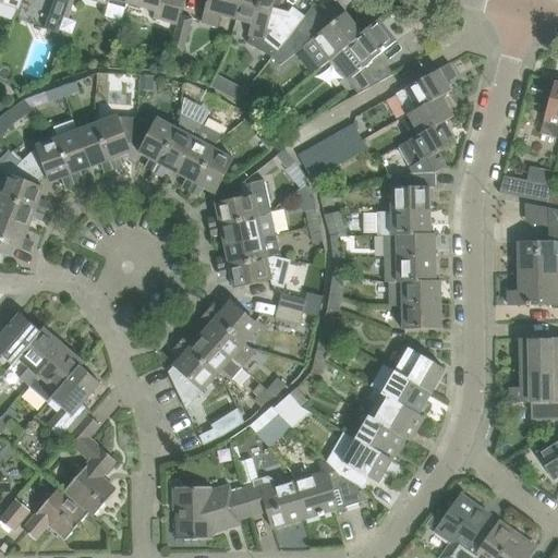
[(70,0),(53,0),(55,0),(45,29),(58,34),(70,0)]
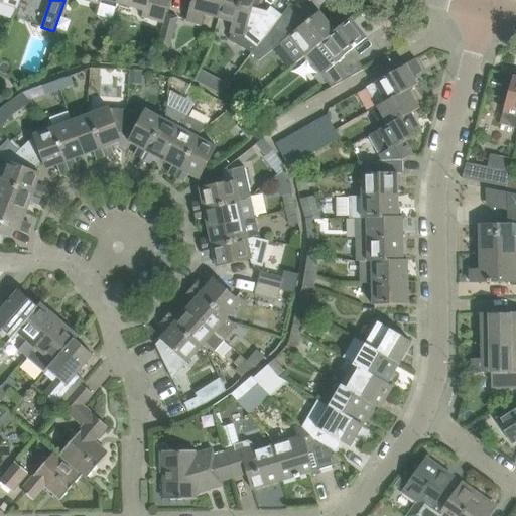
[(118,0),(118,2),(145,10),(143,16),(162,21),(168,0),(118,0)]
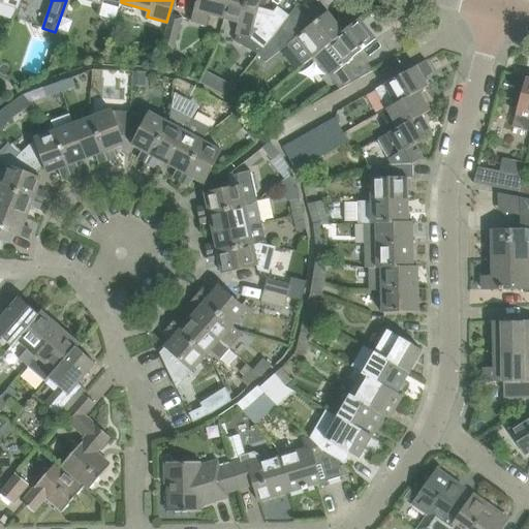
[(198,0),(197,6),(193,22),(204,25),(203,30),(220,34),(224,19),(229,0),(198,0)]
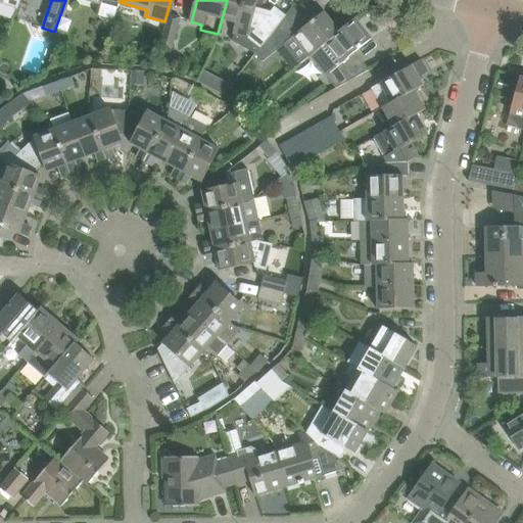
[(263,0),(227,0),(222,18),(238,22),(235,34),(232,42),(255,55),(260,48),(269,38),(285,17),(275,9),(272,14),(254,9),(255,4),(262,5),(263,0)]
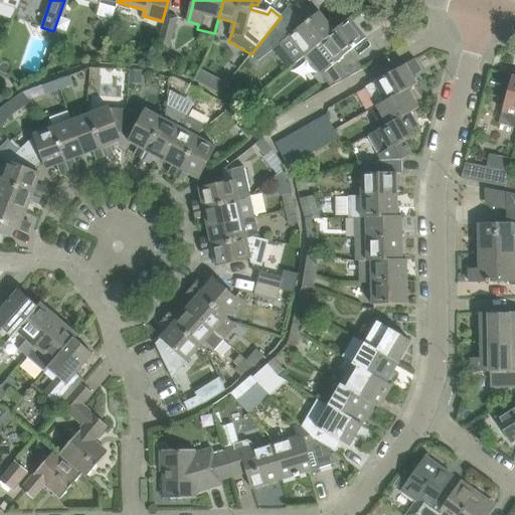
[(273,26),(265,37),(275,49),(280,44),(295,64),(305,56),(306,55),(305,55),(334,31),(319,12),(304,24),(298,28),(285,12),(281,17),(273,26)]
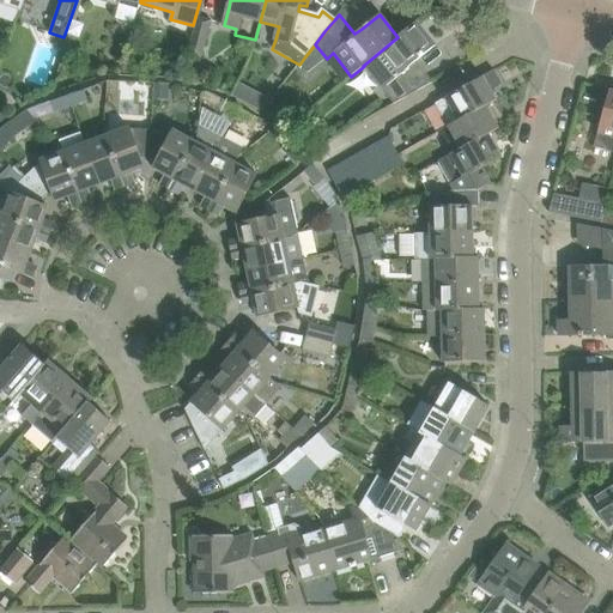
[(198,17),(188,54),(201,58),(212,20),(198,17)]
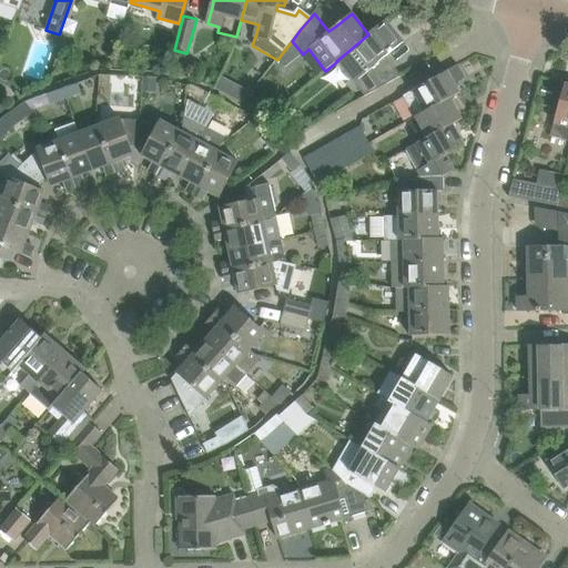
[(368,34),(336,61),(337,61),(365,97),(401,77),(399,75),(394,79),(381,61),(386,57),(403,42),(386,21),(368,34)]
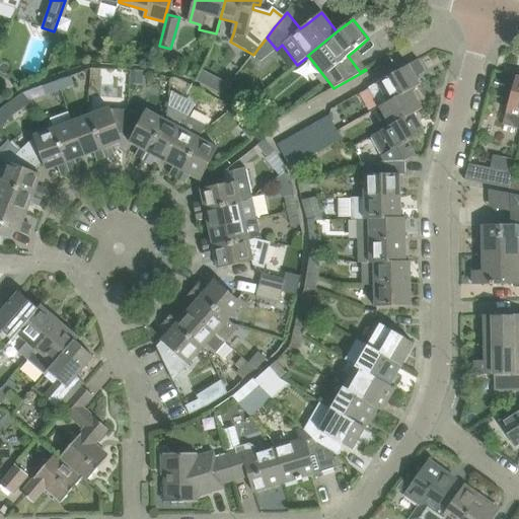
[(368,87),(379,106),(388,101),(388,102),(411,89),(412,89),(421,84),(416,76),(422,72),(423,69),(418,61),(419,60),(419,59),(368,87)]
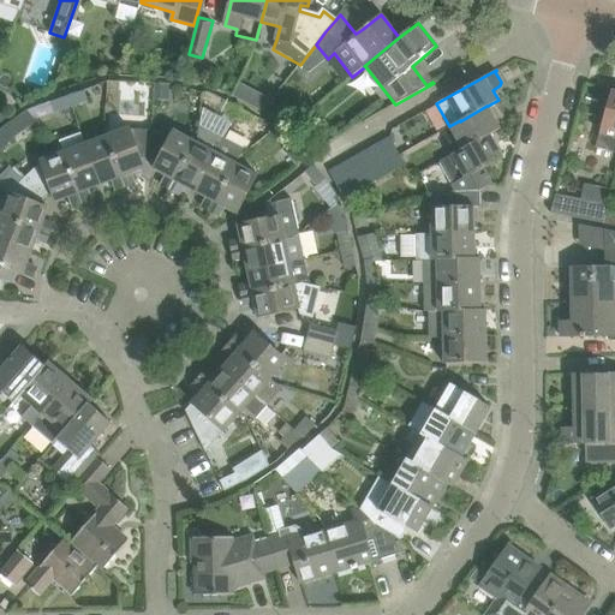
[(240,83),(233,97),(262,112),(269,100),(240,83)]
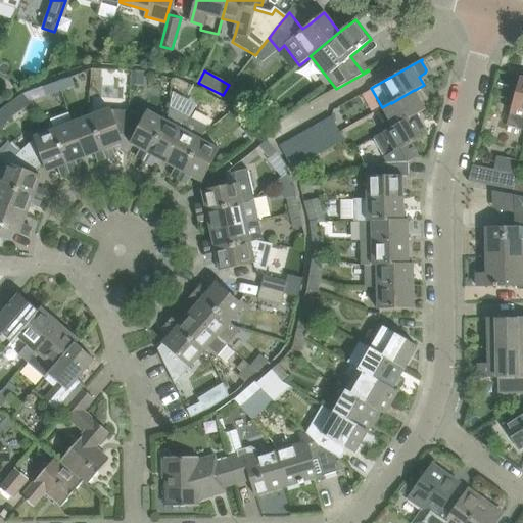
[(143,87),(144,73),(132,72),(131,86),(143,87)]
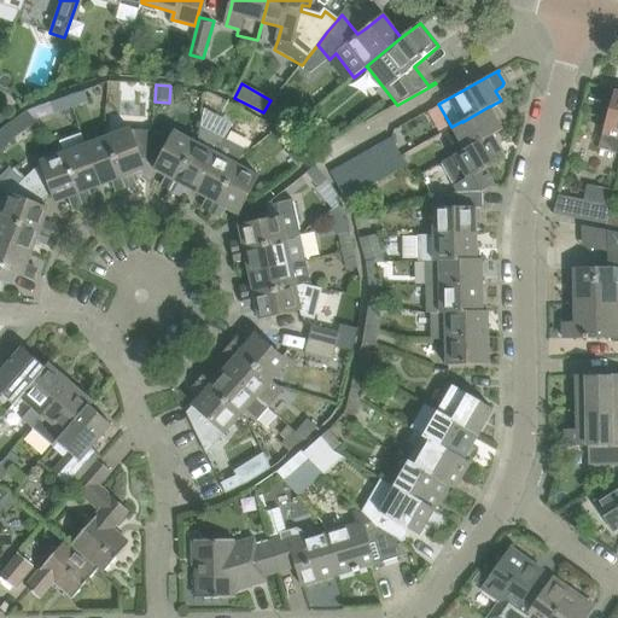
[(68,97),(71,108),(88,101),(85,91),(68,97)]
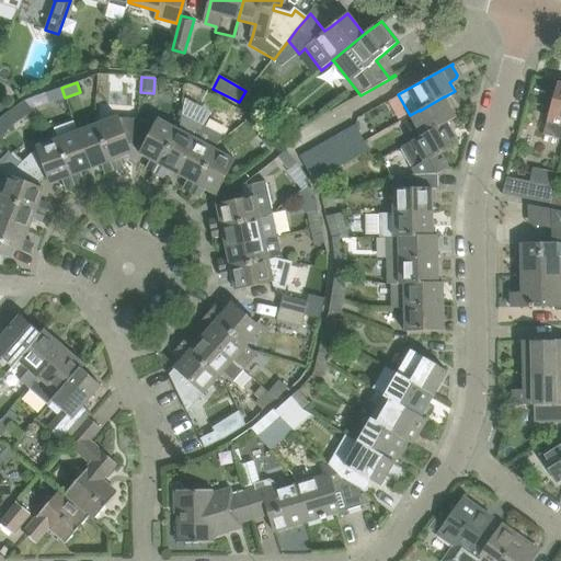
[(560,139),(560,83),(558,83),(550,107),(544,135),(560,139)]
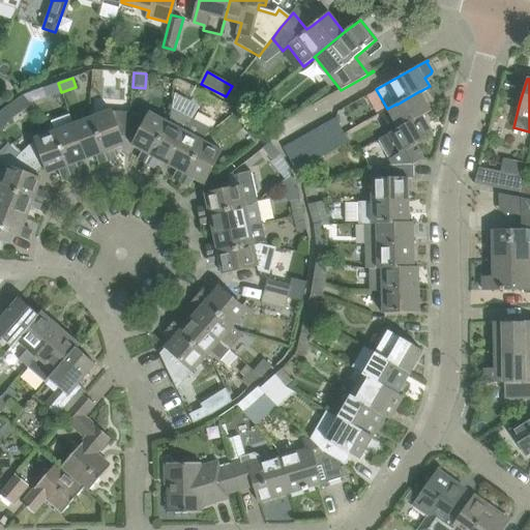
[(176,80),(174,86),(188,94),(194,97),(192,102),(200,107),(202,101),(207,93),(193,86),(176,80)]
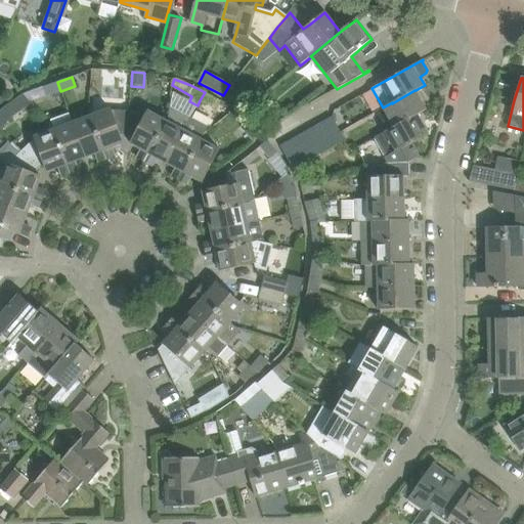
[(499,80),(496,88),(509,91),(511,83),(499,80)]
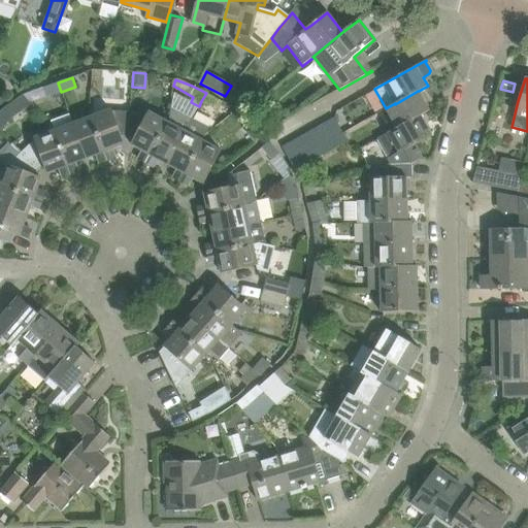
[(46,97),(61,92),(58,83),(43,88),(46,97)]
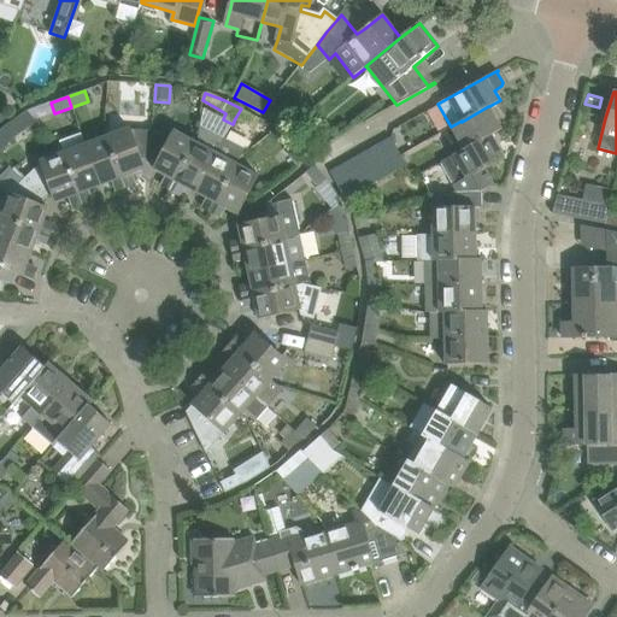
[(451,127),(464,150),(464,151),(491,135),(492,135),(501,129),(489,106),(488,106),(462,122),(462,121),(451,127)]
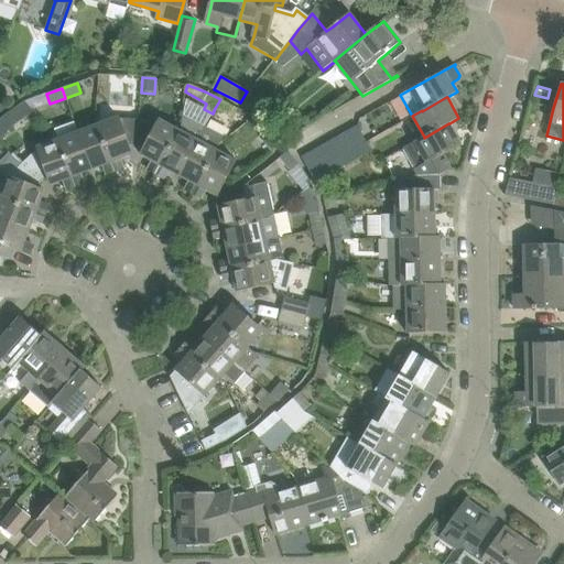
[(180,130),(156,174),(164,179),(169,170),(180,176),(205,129),(213,114),(204,109),(184,98),(183,117),(182,125),(180,130)]
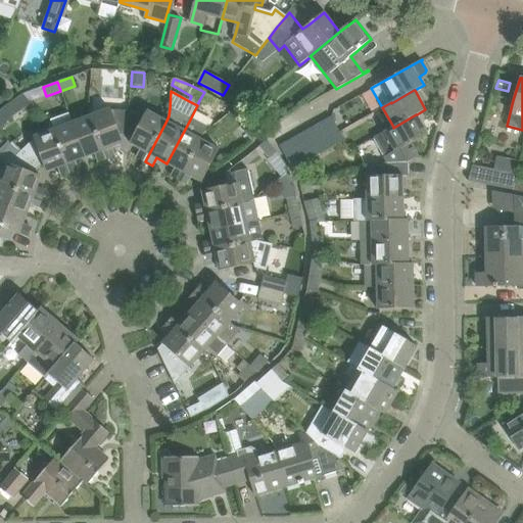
[(218,99),(204,92),(199,100),(214,107),(218,99)]
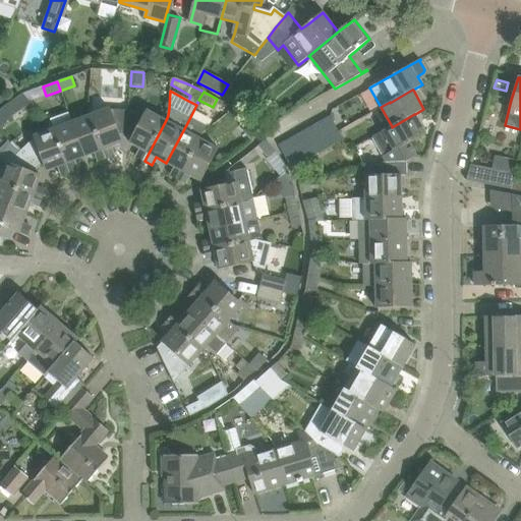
[(3,108),(0,111),(0,127),(1,129),(12,118),(3,108)]
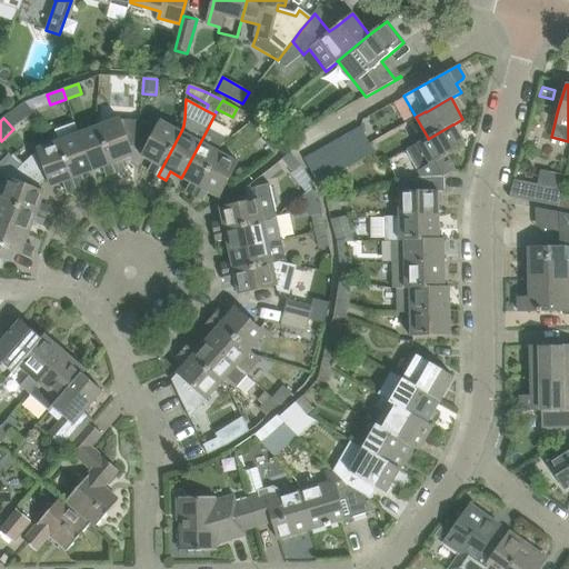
[(120,118),(99,126),(116,172),(125,169),(121,160),(133,156),(130,147),(139,148),(140,121),(120,120),(120,118)]
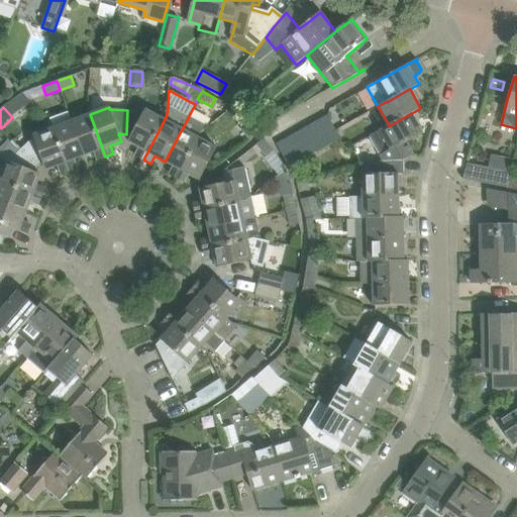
[(135,156),(143,160),(165,119),(146,110),(145,111),(127,110),(126,134),(133,134),(129,142),(139,148),(135,156)]
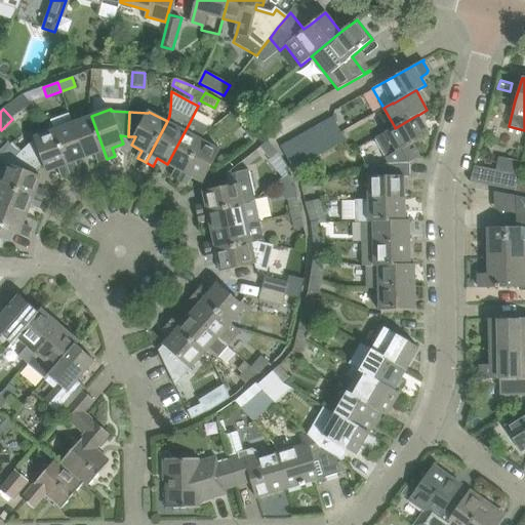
[(70,115),(51,122),(54,130),(70,173),(78,170),(75,162),(85,158),(73,123),(70,115)]
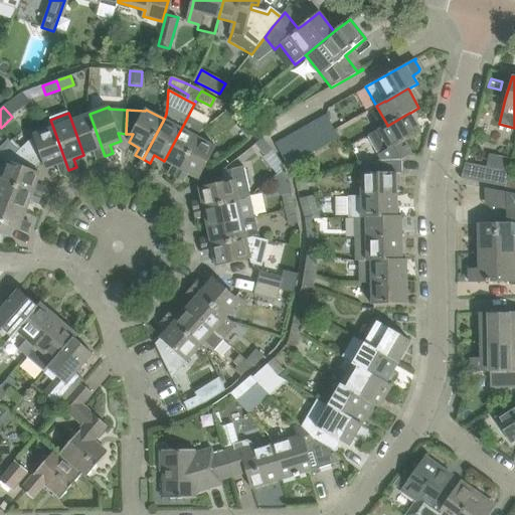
[(404,141),(420,132),(410,113),(409,113),(387,126),(387,125),(378,130),(366,137),(379,160),(381,159),(381,160),(403,159),(412,155),(404,141)]
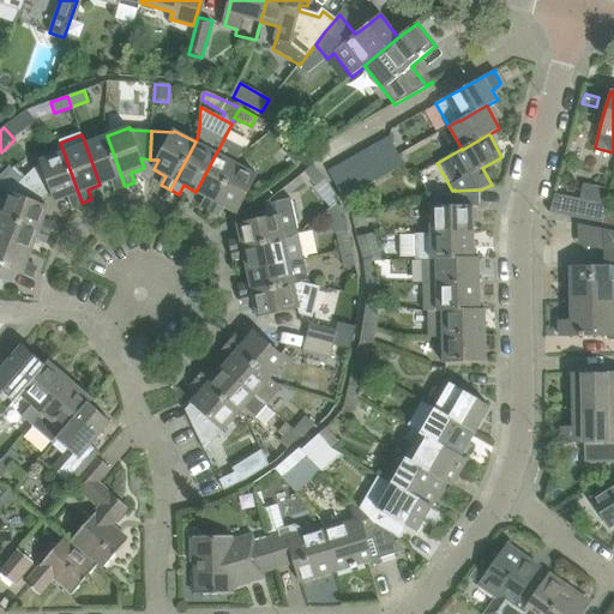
[(107,136),(85,144),(100,185),(113,180),(116,190),(125,186),(107,136)]
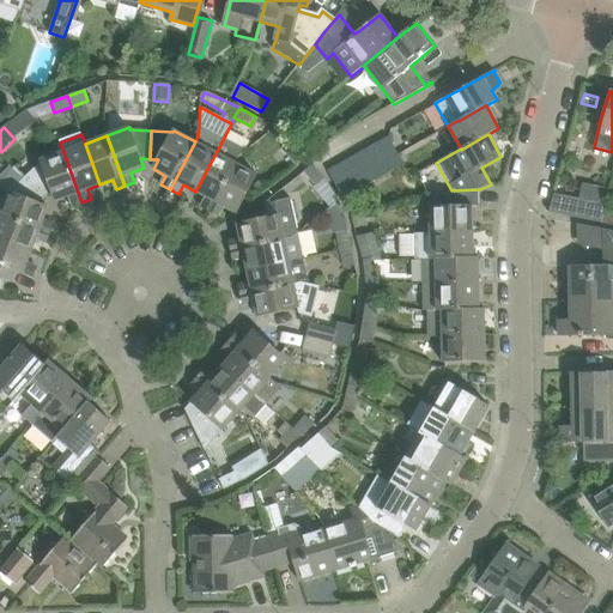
[(396,151),(389,138),(378,143),(387,157),(396,151)]
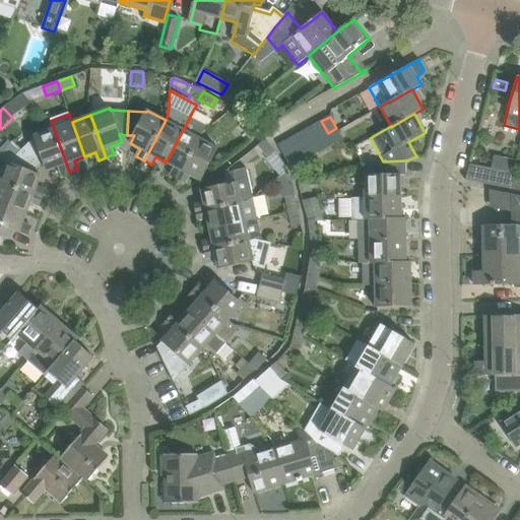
[(208,129),(189,119),(166,163),(175,168),(171,175),(179,179),(200,139),(202,133),(208,129)]
